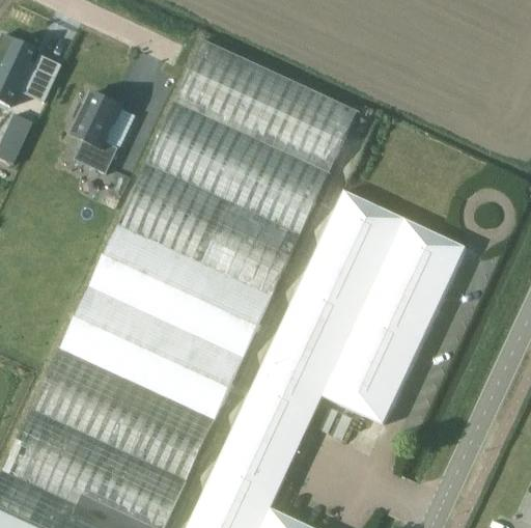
[(0,98),(4,100),(9,102),(8,105),(10,106),(19,88),(31,61),(37,48),(35,47),(35,48),(3,33),(0,38),(0,98)]
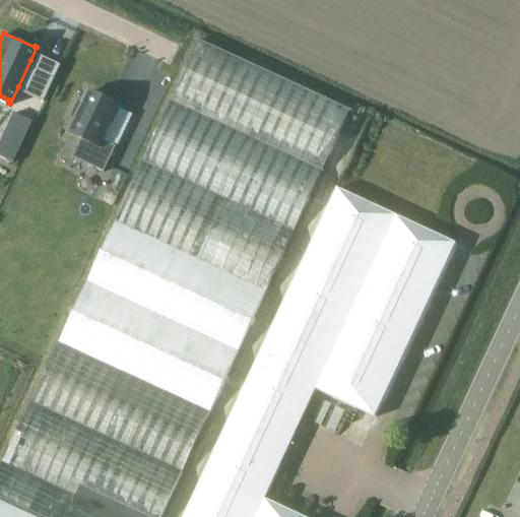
[(0,516),(158,516),(349,108),(198,38),(0,464),(0,516)]
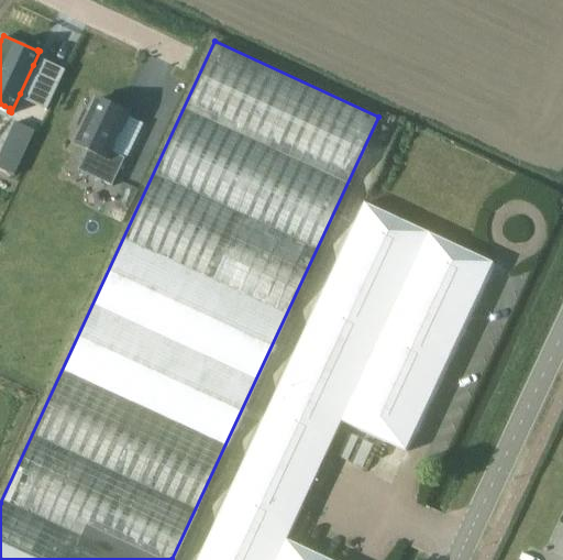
[(33,65),(20,94),(47,107),(57,85),(47,80),(51,74),(33,65)]
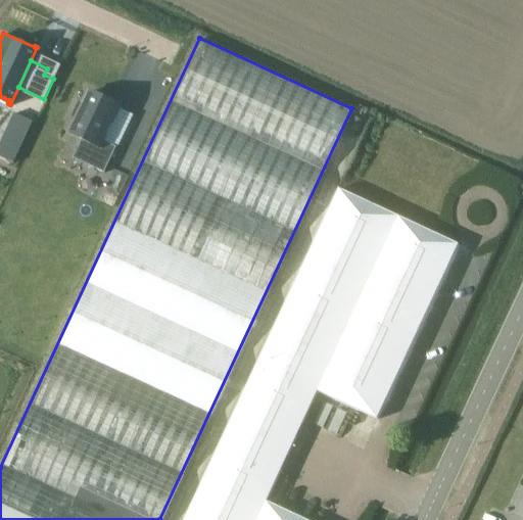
[(78,116),(69,132),(99,146),(90,164),(104,171),(116,145),(103,139),(120,104),(90,90),(83,103),(79,101),(73,113),(78,116)]
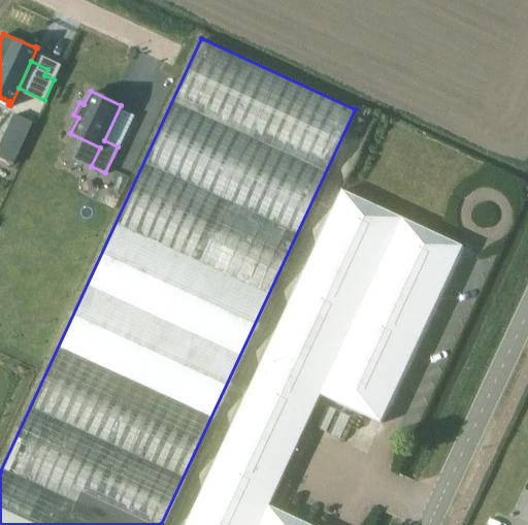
[(14,112),(4,135),(23,144),(33,121),(14,112)]
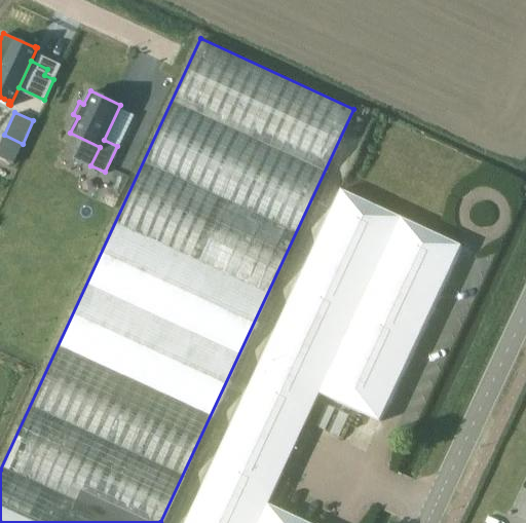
[(311,522),(267,502),(318,393),(378,419),(460,244),(339,187),(183,522),(311,522)]
